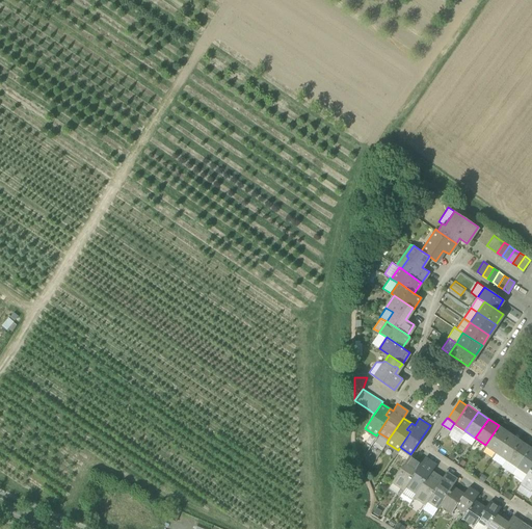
[(464,430),(455,424),(449,433),(458,441),(460,437),(464,430)]
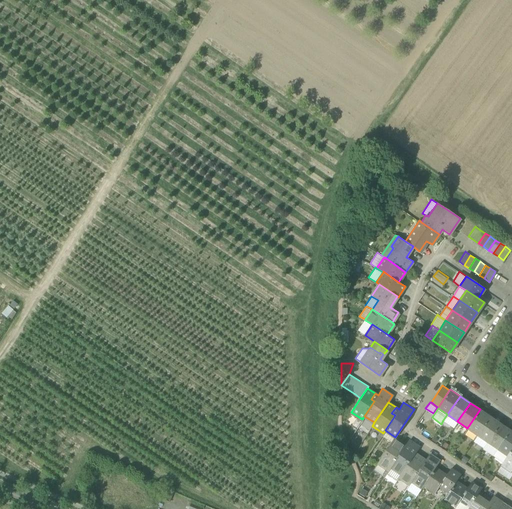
[(467,428),(477,434),(490,416),(480,409),(467,428)]
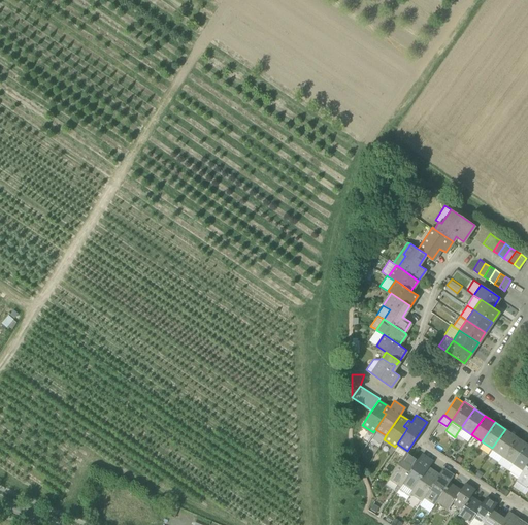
[(471,434),(461,427),(457,433),(467,440),(471,434)]
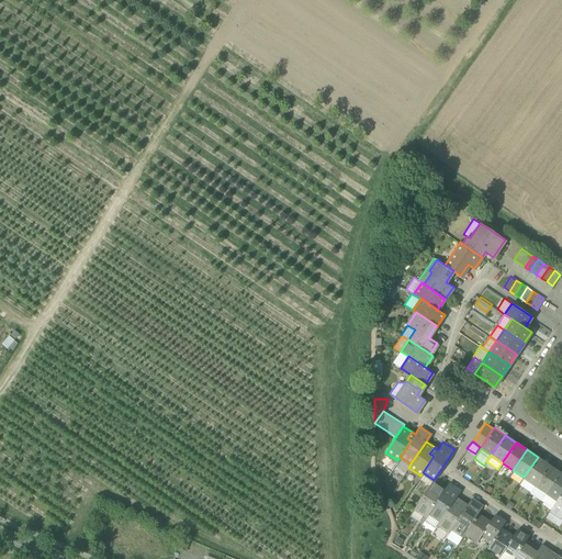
[(411,464),(400,457),(397,460),(395,465),(406,471),(408,468),(411,464)]
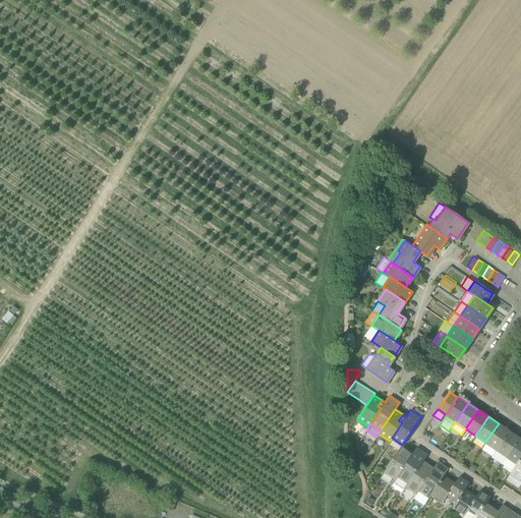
[(485,442),(496,449),(509,430),(499,423),(485,442)]
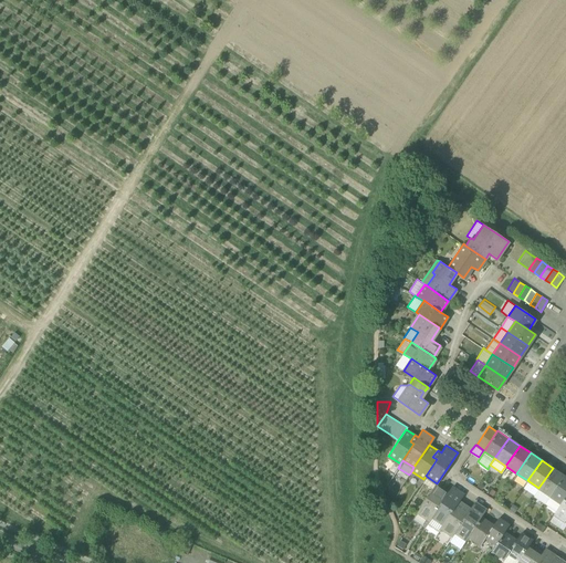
[(538,488),(549,496),(564,475),(553,468),(538,488)]
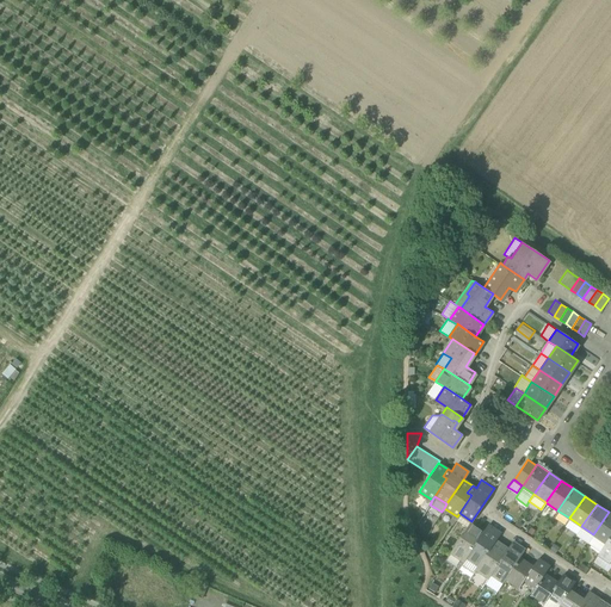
[(593,534),(605,542),(610,533),(610,513),(609,512),(593,534)]
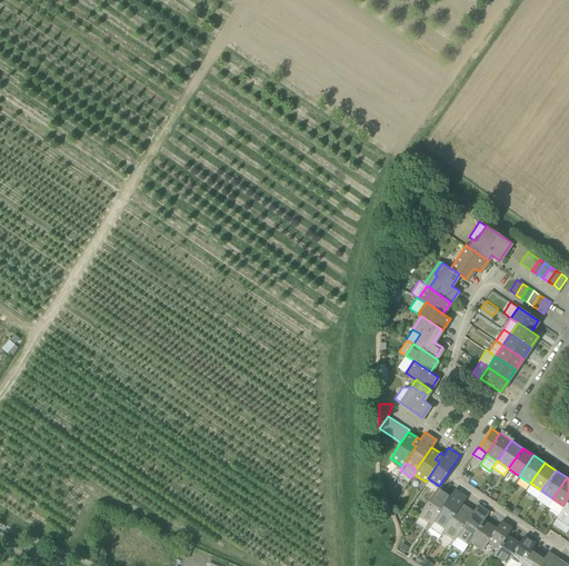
[(439,486),(428,478),(426,482),(425,484),(435,490),(438,487),(439,486)]
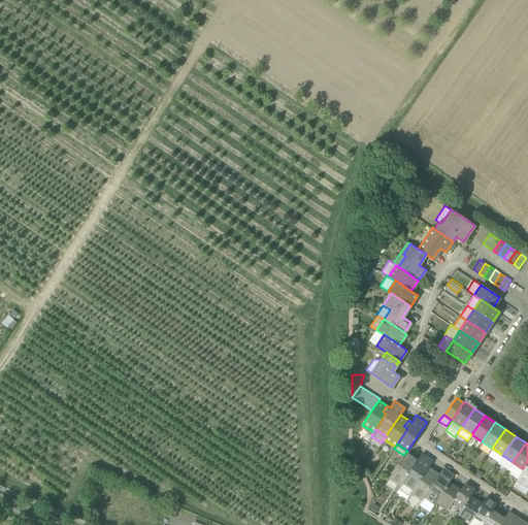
[(502,455),(492,448),(488,454),(498,461),(502,455)]
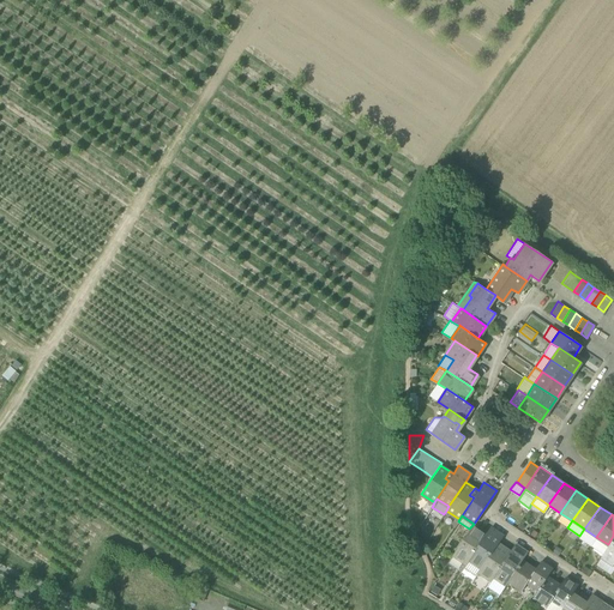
[(469,559),(480,541),(476,538),(481,531),(473,525),(469,529),(452,554),(465,563),(469,559)]
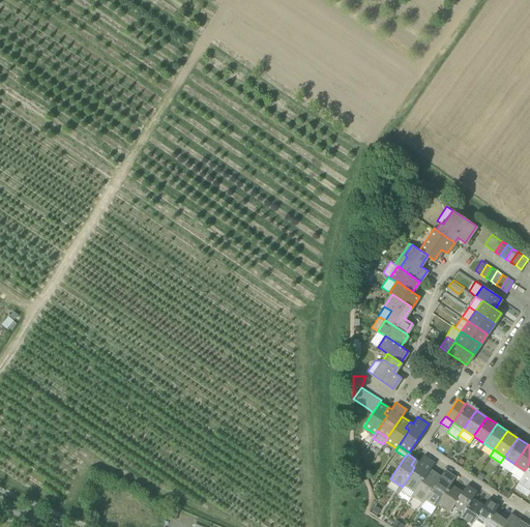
[(423,455),(418,461),(415,459),(411,465),(414,467),(405,482),(415,490),(429,468),(434,462),(423,455)]
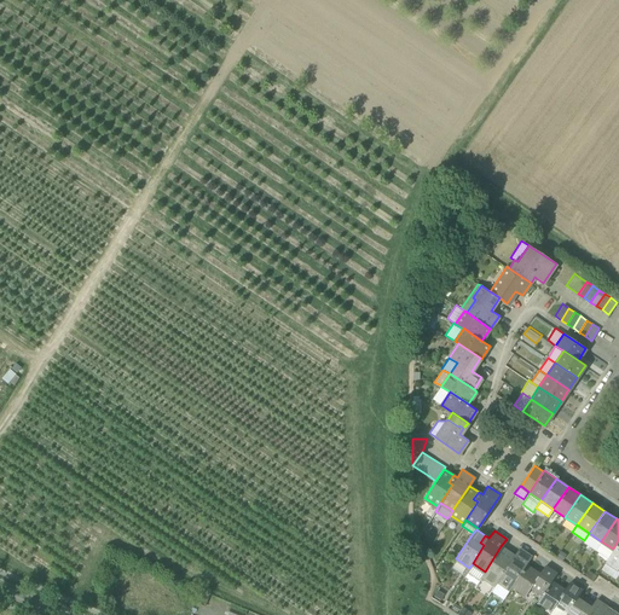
[(595,550),(601,541),(589,533),(584,540),(584,541),(595,550)]
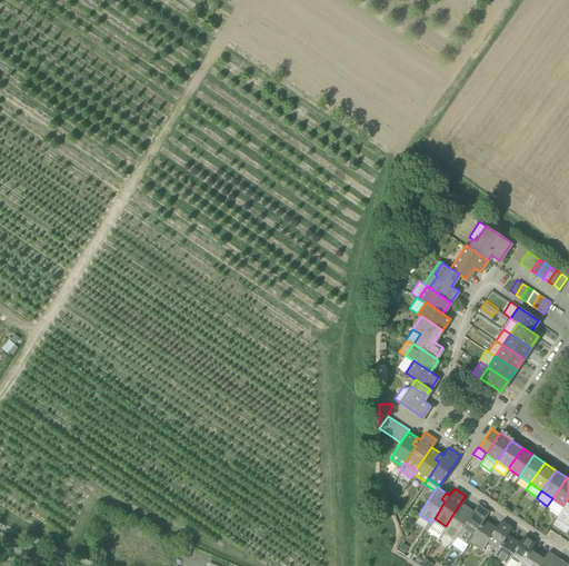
[(568,497),(563,505),(559,513),(557,516),(568,523),(568,520),(568,497)]
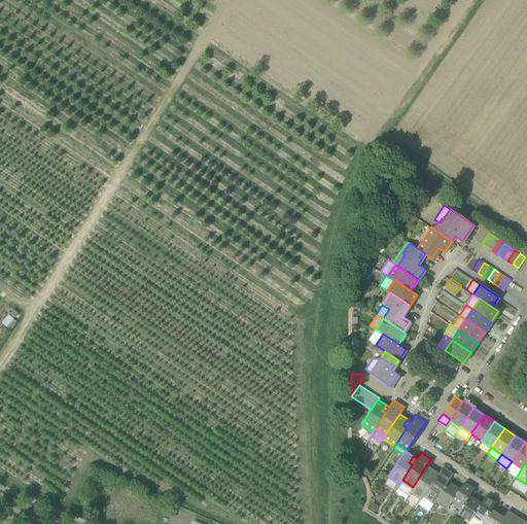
[(512,461),(506,468),(518,475),(522,467),(512,461)]
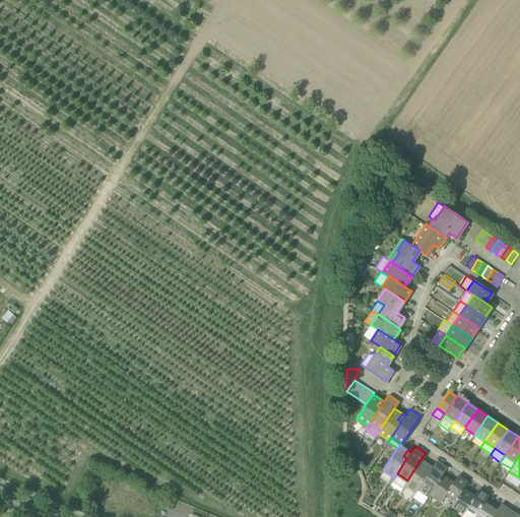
[(418,488),(428,472),(425,470),(429,464),(420,459),(407,480),(404,483),(415,491),(418,488)]
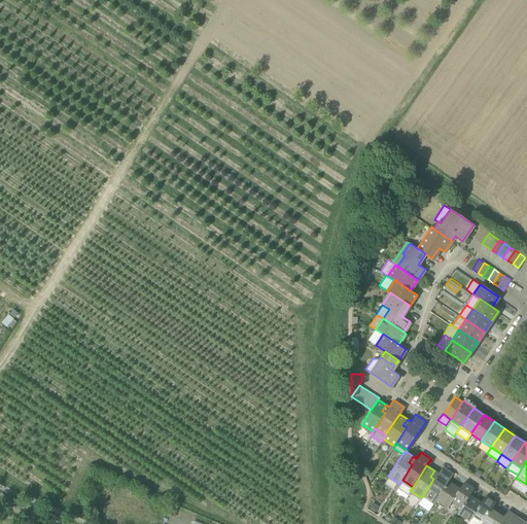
[(434,500),(435,499),(448,480),(453,473),(443,466),(437,473),(434,470),(430,477),(433,479),(424,494),(434,500)]
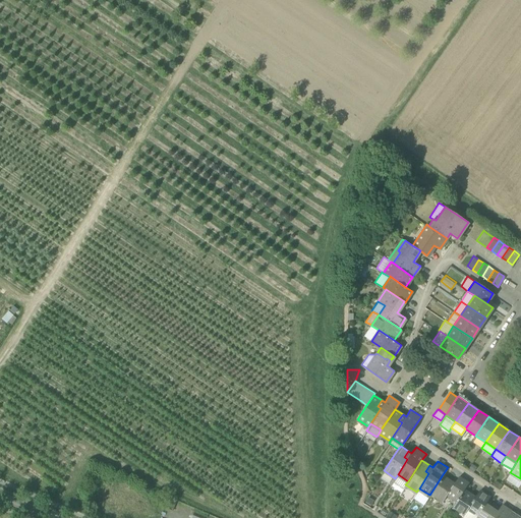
[(395,478),(384,470),(380,477),(391,484),(393,481),(395,478)]
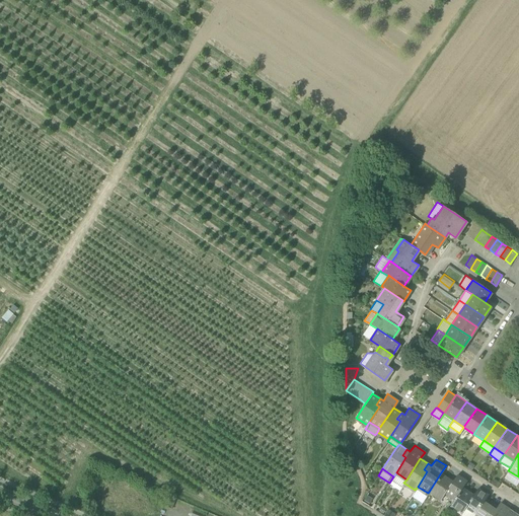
[(518,477),(518,476),(508,470),(504,476),(516,485),(518,480),(518,477)]
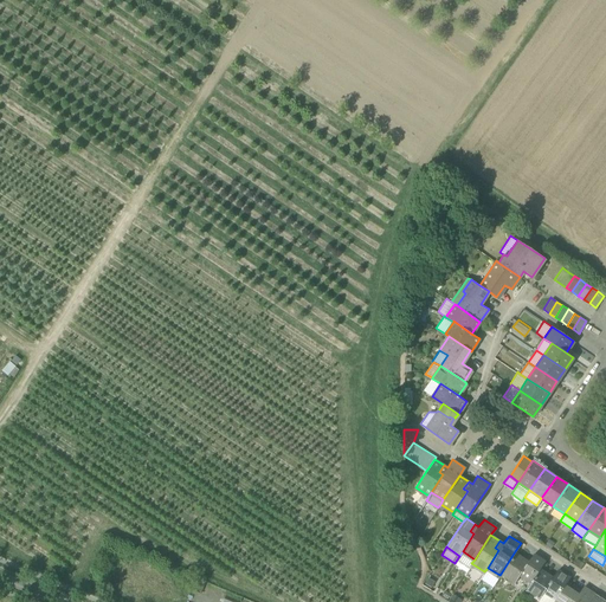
[(475,560),(463,551),(459,556),(457,560),(469,567),(471,563),(475,560)]
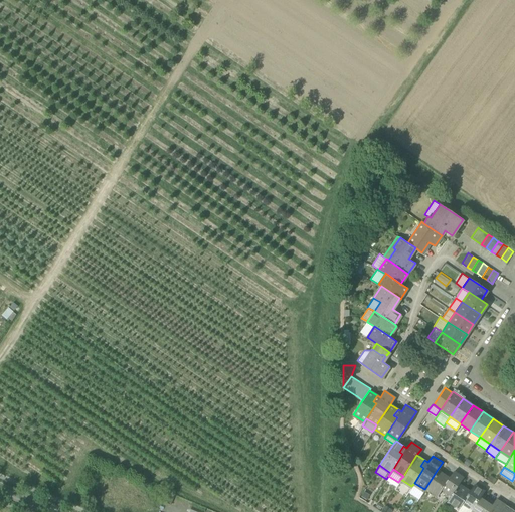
[(439,487),(451,495),(459,483),(463,477),(454,470),(449,477),(438,469),(425,488),(434,494),(439,487)]
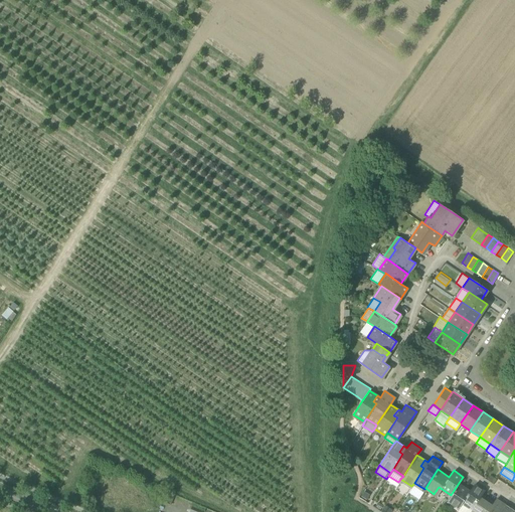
[(424,489),(414,483),(411,486),(408,491),(418,498),(424,489)]
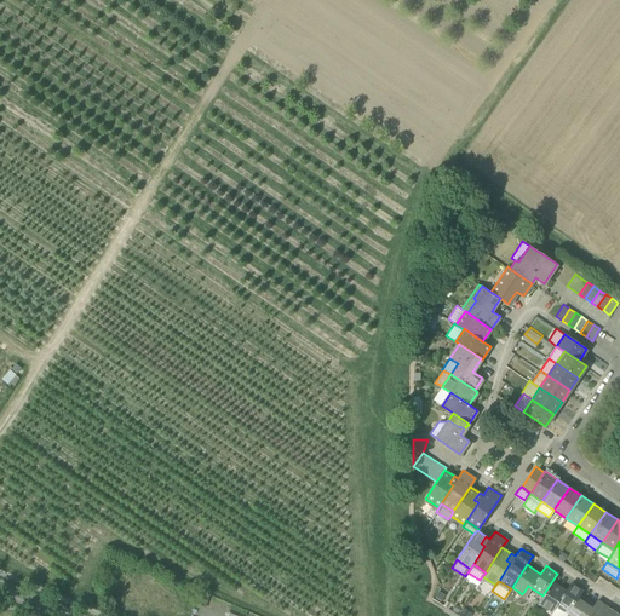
[(557,605),(568,612),(578,598),(583,591),(572,583),(566,591),(552,581),(543,596),(538,603),(551,612),(557,605)]
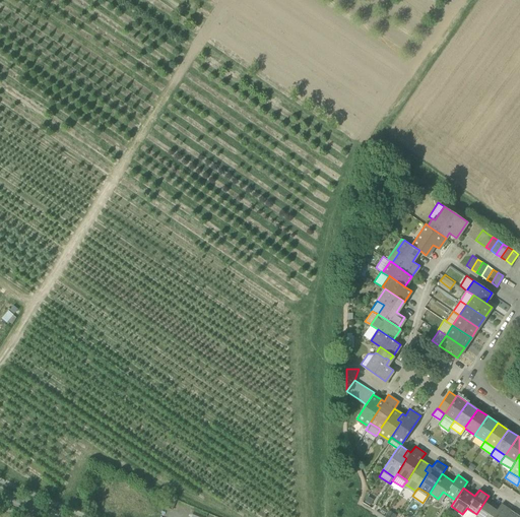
[(504,516),(510,509),(501,503),(497,508),(496,510),(491,506),(484,502),(476,514),(473,516),(504,516)]
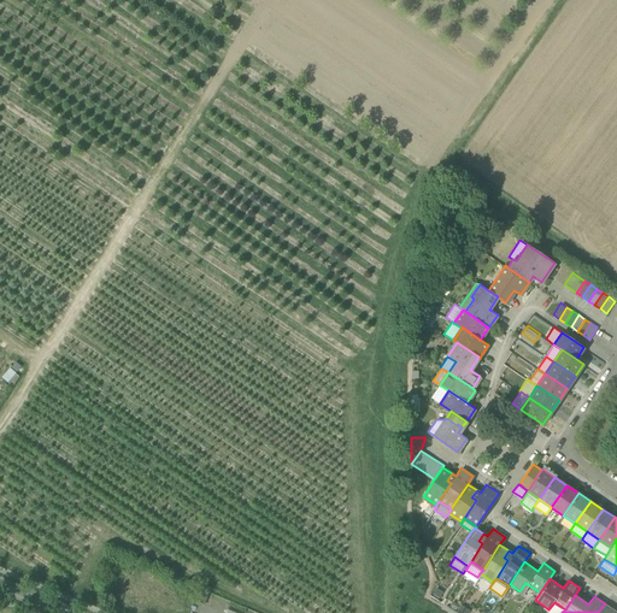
[(460,601),(456,609),(462,612),(466,612),(470,607),(460,601)]
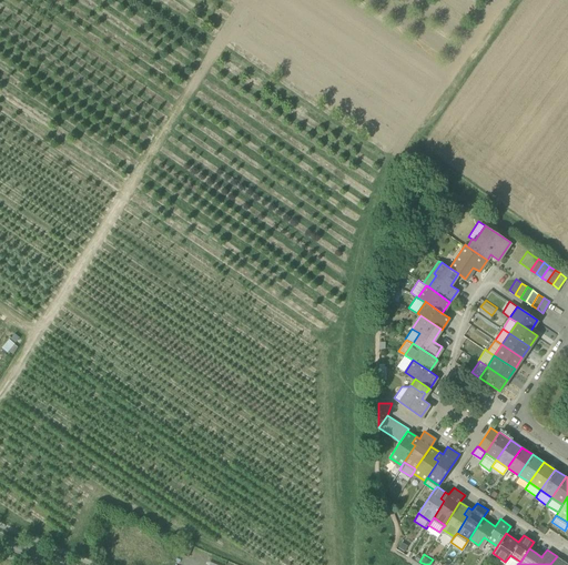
[(510,555),(505,562),(509,564),(517,564),(520,562),(510,555)]
